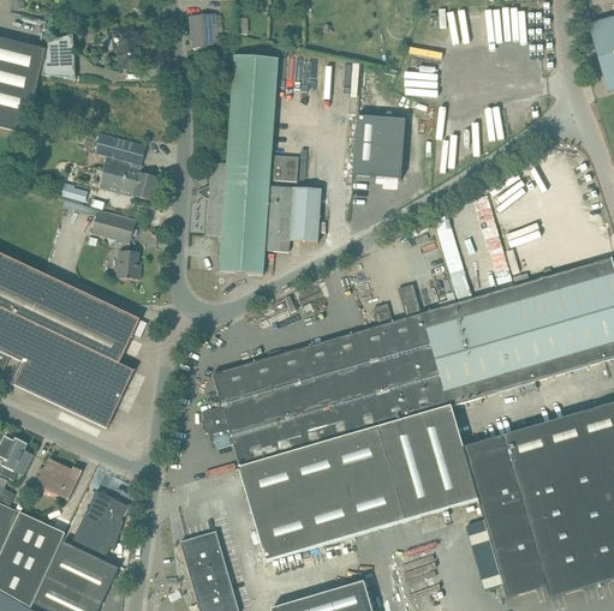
[(487,42),(553,31),(548,0),(540,0),(482,9),(487,42)]
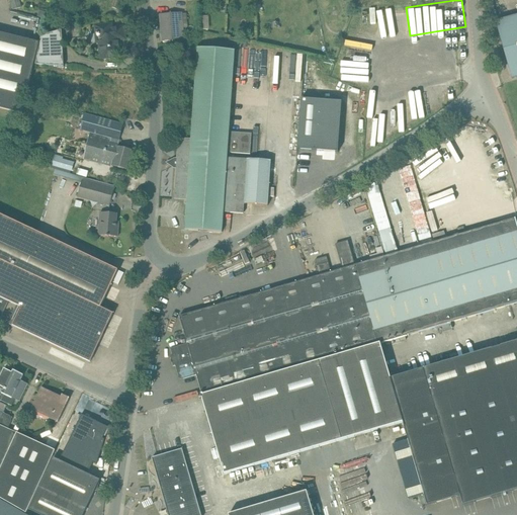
[(196,4),(175,7),(176,19),(166,20),(169,47),(192,45),(199,28),(196,4)]
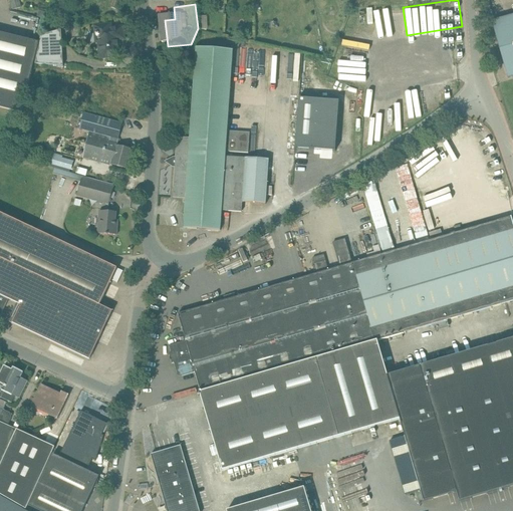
[(199,26),(208,26),(208,12),(199,12),(199,26)]
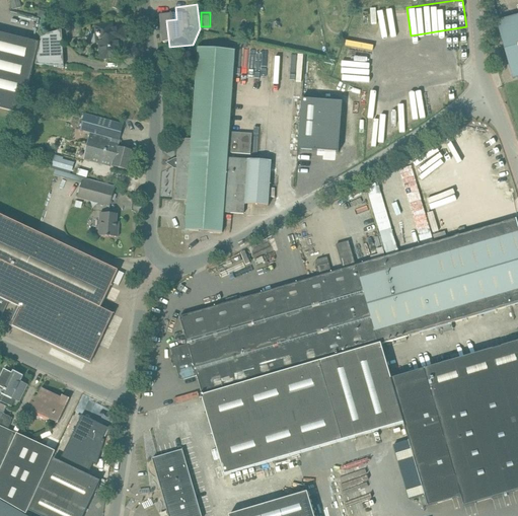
[(517,12),(496,19),(512,76),(517,74),(517,75),(517,12)]
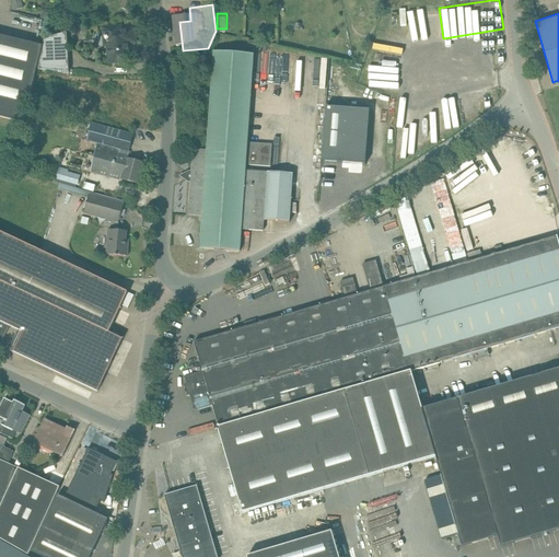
[(119,24),(108,25),(102,25),(103,33),(105,34),(108,60),(129,58),(128,44),(127,44),(127,39),(134,39),(132,26),(119,27),(119,24)]
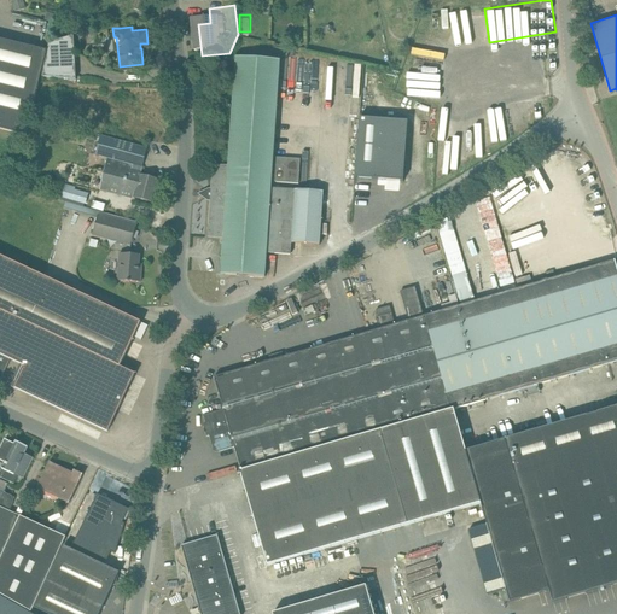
[(46,48),(40,74),(75,76),(73,33),(48,39),(46,48)]
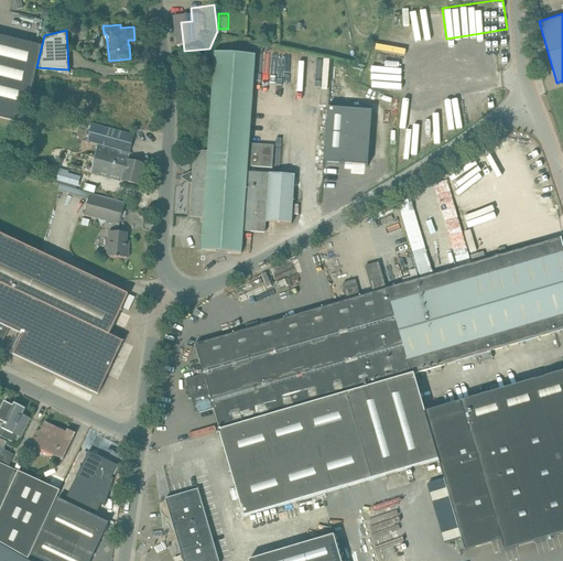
[(405,69),(411,35),(380,30),(375,64),(405,69)]
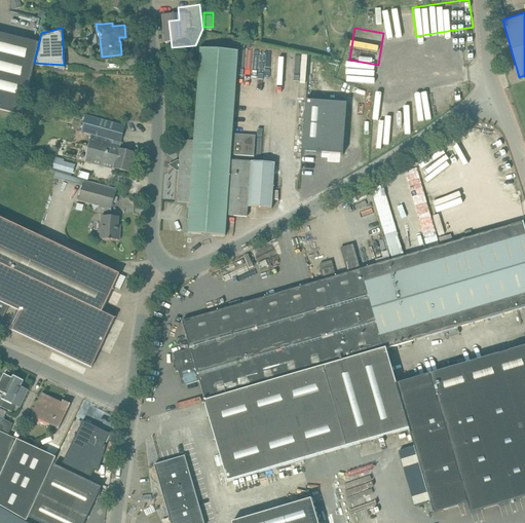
[(0,106),(22,112),(34,63),(39,41),(0,30),(0,106)]
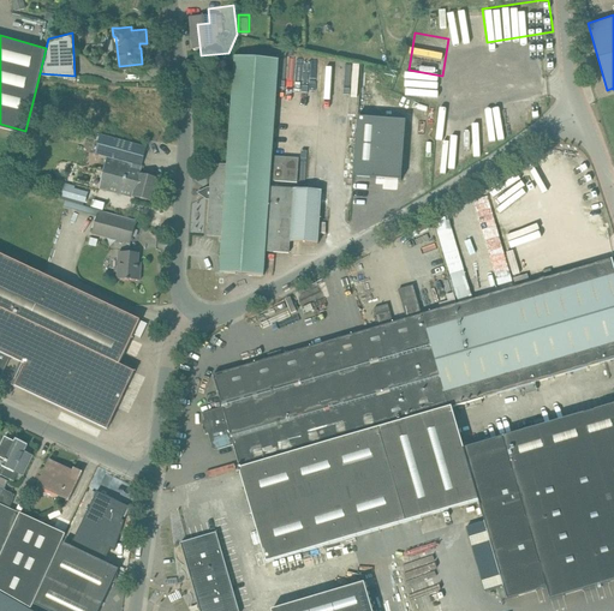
[(264,249),(288,250),(291,185),(269,184),(269,177),(269,171),(278,57),(233,54),(226,161),(210,161),(206,233),(218,233),(218,239),(221,239),(219,269),(262,273),(264,249)]
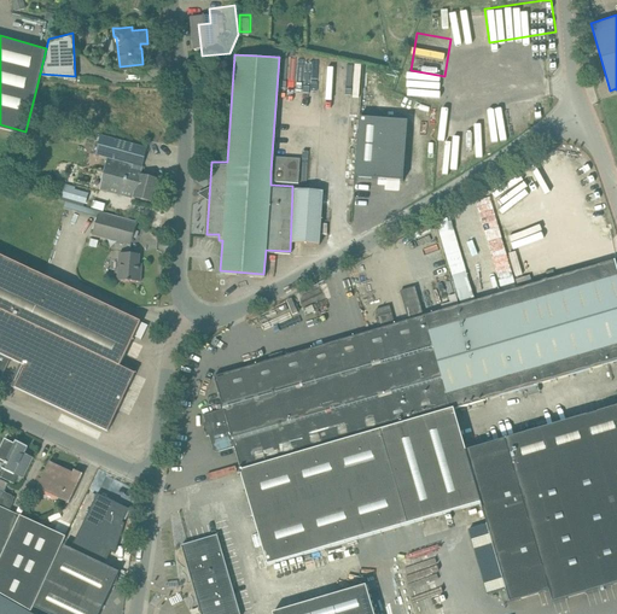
[(407,118),(359,115),(354,175),(402,179),(407,118)]
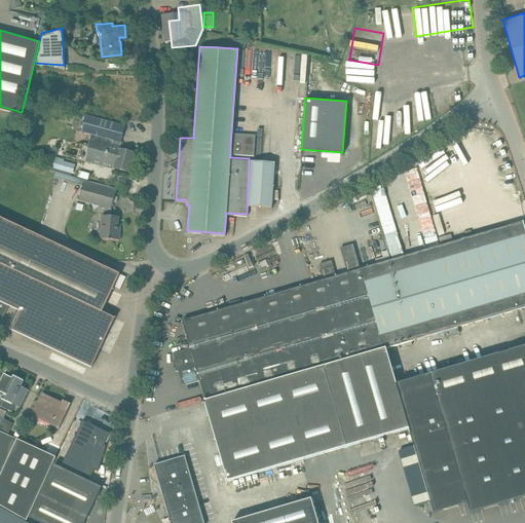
[(408,132),(408,104),(381,104),(381,132),(408,132)]
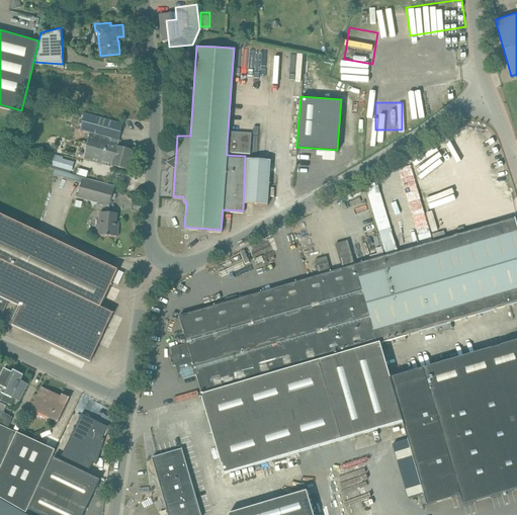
[(122,121),(84,110),(79,126),(89,130),(83,156),(127,167),(133,148),(116,144),(122,121)]
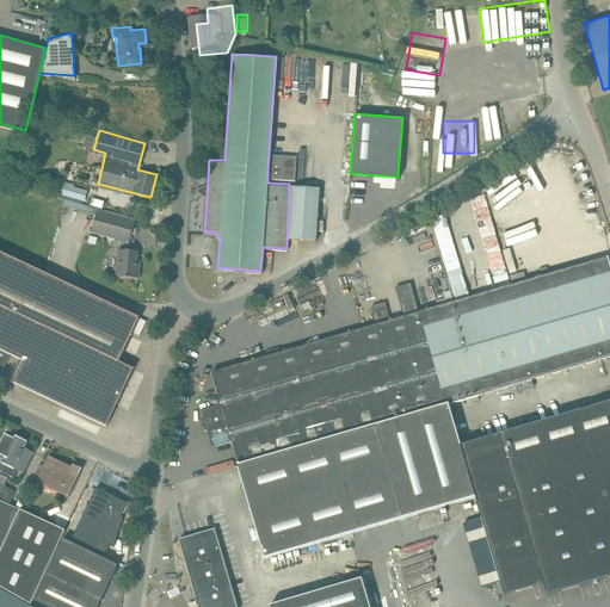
[(270,169),(267,169),(267,175),(270,175),(270,177),(294,179),(296,154),(271,152),(270,169)]
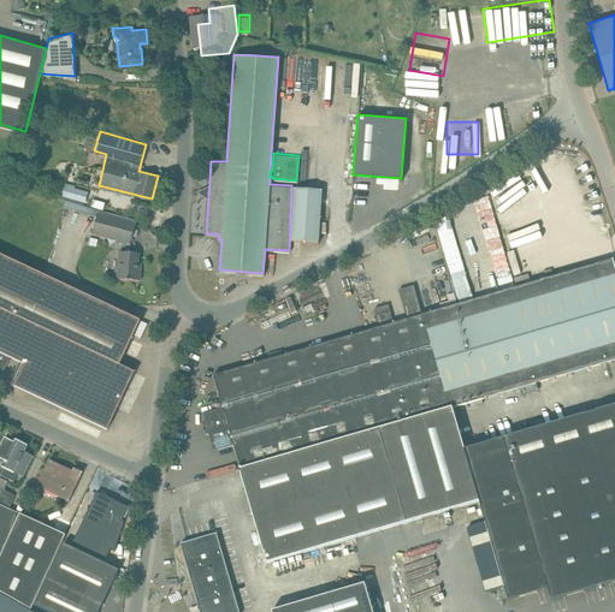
[(88,198),(90,186),(65,182),(63,194),(88,198)]
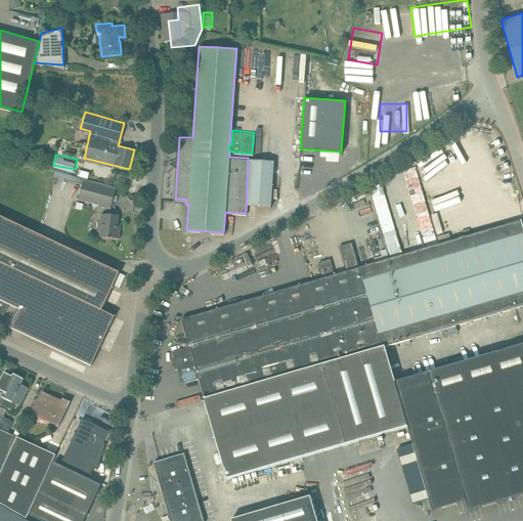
[(272,160),(248,158),(246,204),(270,205),(272,160)]
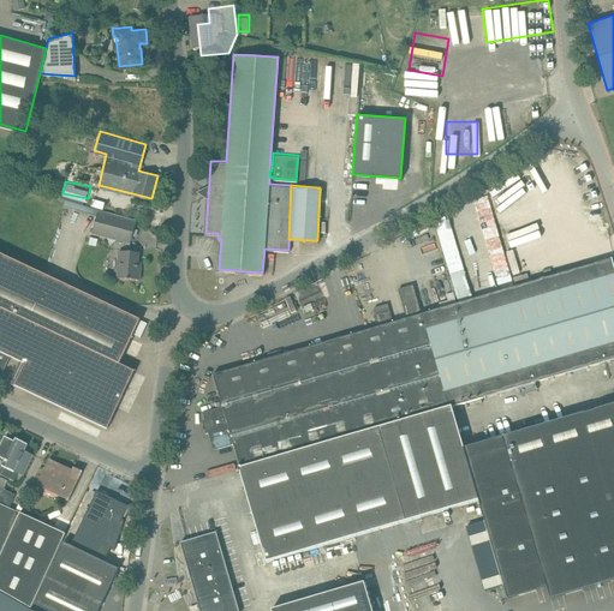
[(97,209),(91,228),(118,237),(130,240),(135,221),(124,217),(97,209)]
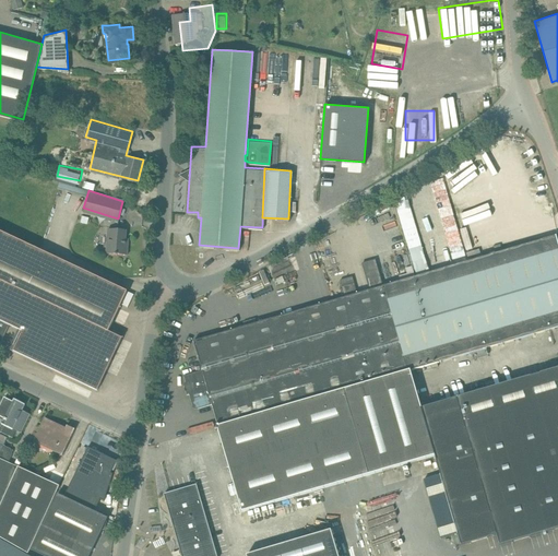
[(126,227),(115,227),(107,226),(105,251),(126,252),(127,241),(125,241),(126,227)]
